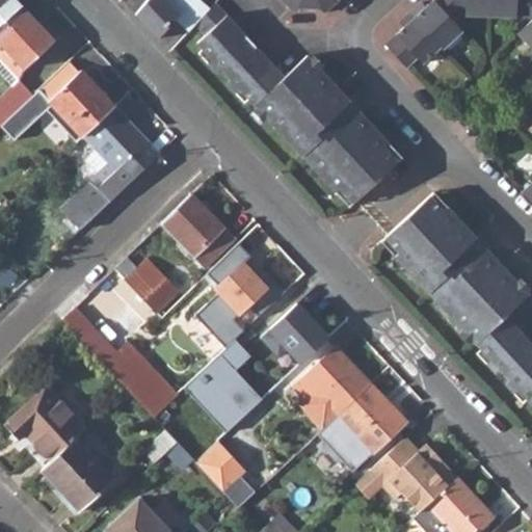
[(0,0),(0,35),(26,11),(15,0),(0,0)]
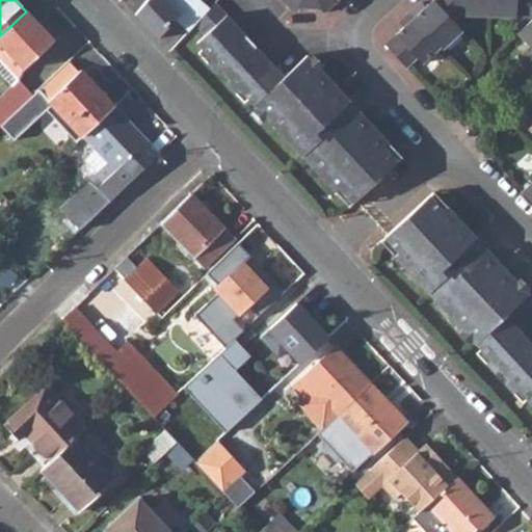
[(195,24),(209,9),(200,0),(147,0),(135,15),(144,25),(157,38),(176,19),(188,31),(195,24)]
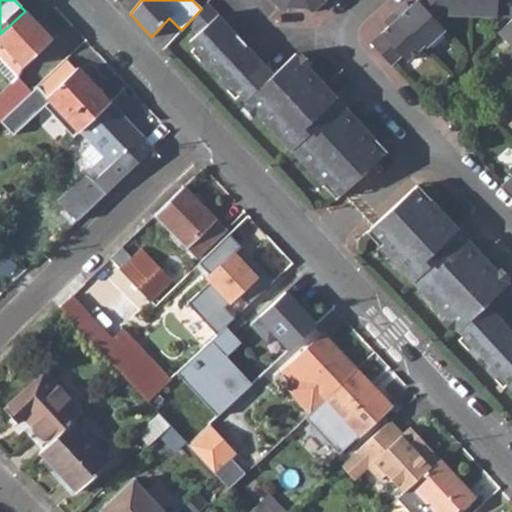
[(271,0),(283,11),(286,8),(299,10),(304,5),(299,0),(271,0)]
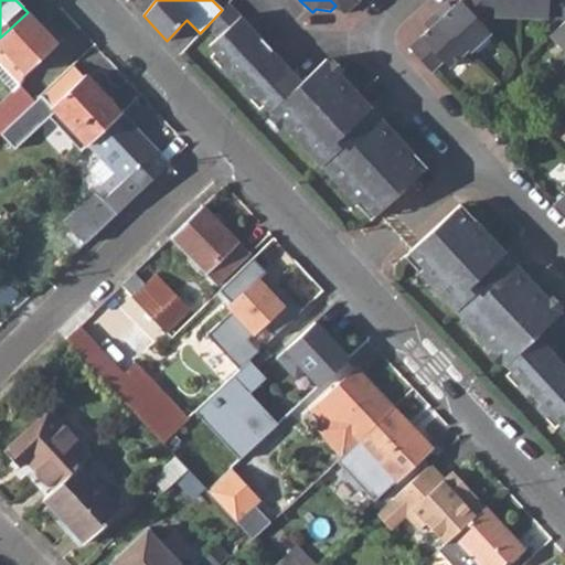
[(371,0),(330,0),(336,6),(344,14),(360,0),(366,0),(370,2),(371,0)]
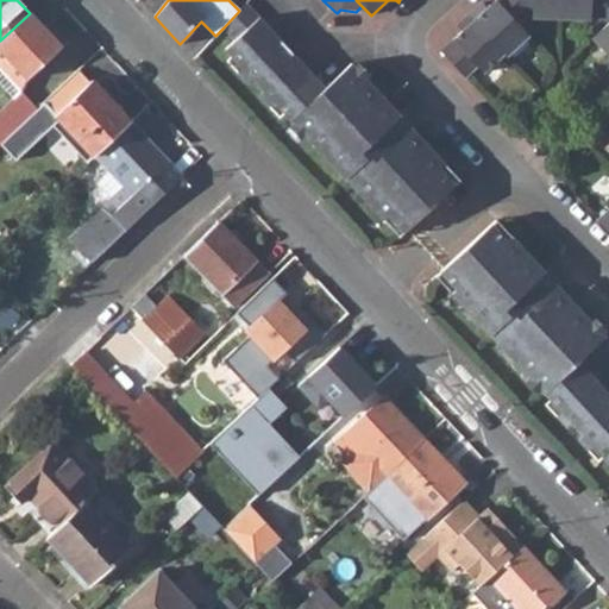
[(528,13),(518,0),(495,0),(487,8),(482,1),(469,13),(504,52),(507,55),(528,35),(518,22),(528,13)]
